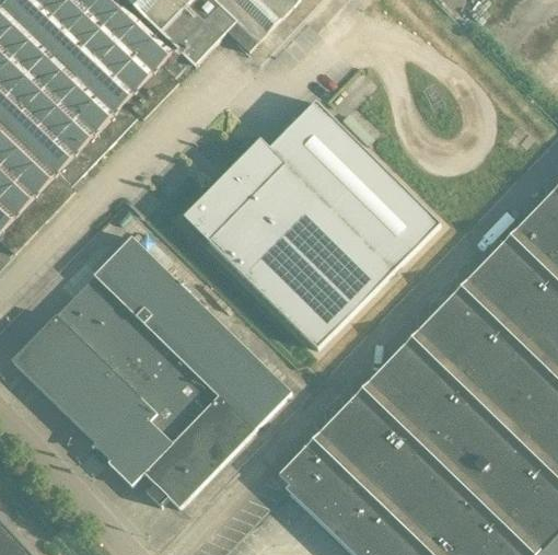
[(0,240),(13,253),(73,189),(69,185),(137,114),(141,118),(177,81),(173,78),(188,61),(194,66),(195,65),(194,64),(225,30),(247,50),(295,0),(0,0),(0,240)]
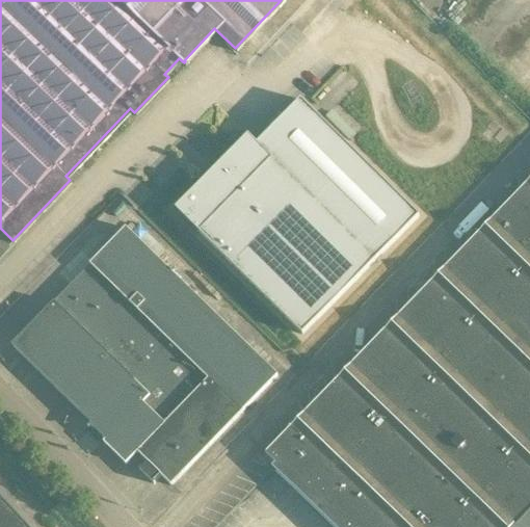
[(174,204),(300,330),(417,212),(298,96),(255,139),(246,131),(174,204)]
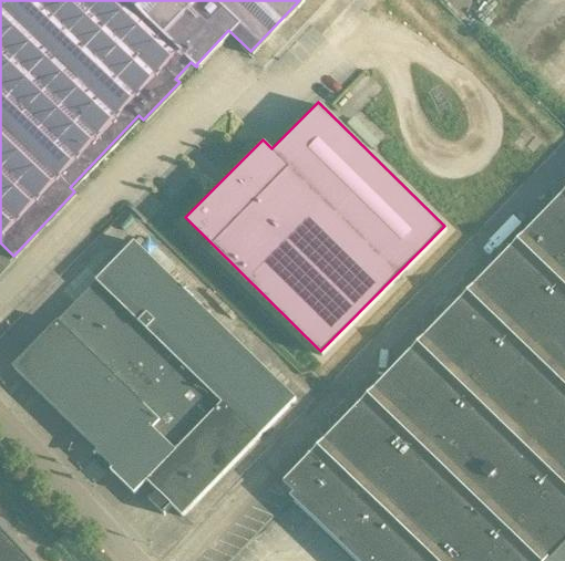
[(564,560),(564,186),(277,484),(357,560),(564,560)]
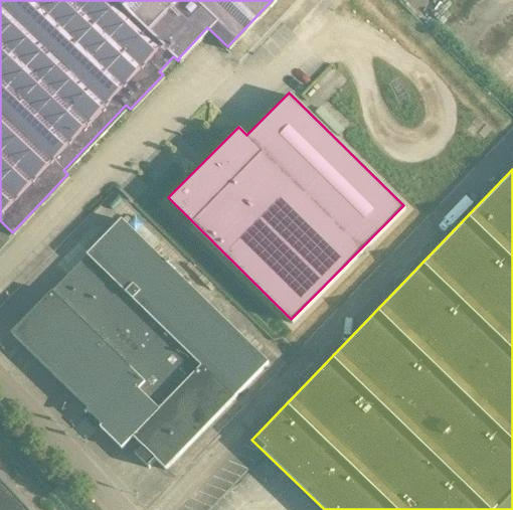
[(120,217),(9,330),(87,405),(86,408),(100,422),(98,425),(120,446),(132,434),(141,444),(135,451),(133,449),(132,450),(148,465),(155,458),(164,467),(267,360),(263,357),(258,362),(254,359),(260,353),(120,217)]
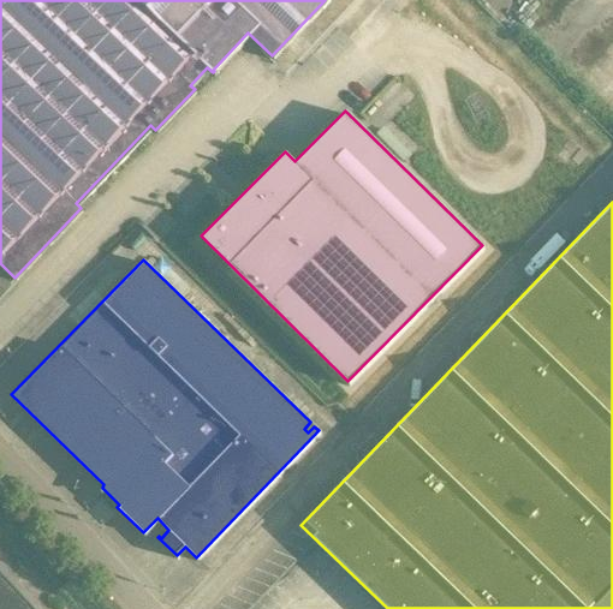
[(0,608),(34,608),(0,572),(0,608)]
